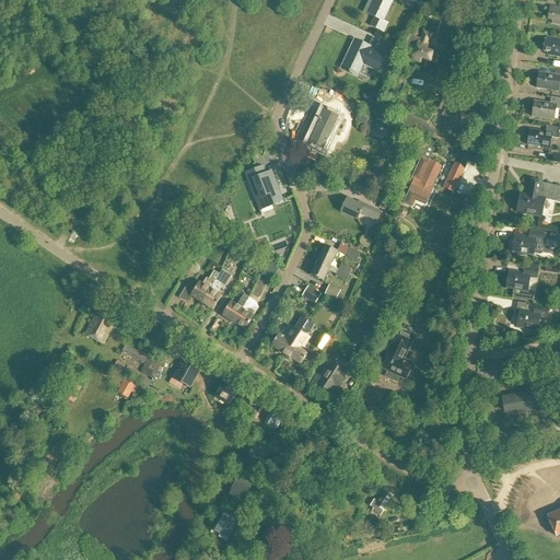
[(394,1),(391,0),(374,0),(368,15),(375,19),(372,27),(384,33),(388,24),(384,22),(394,1)]
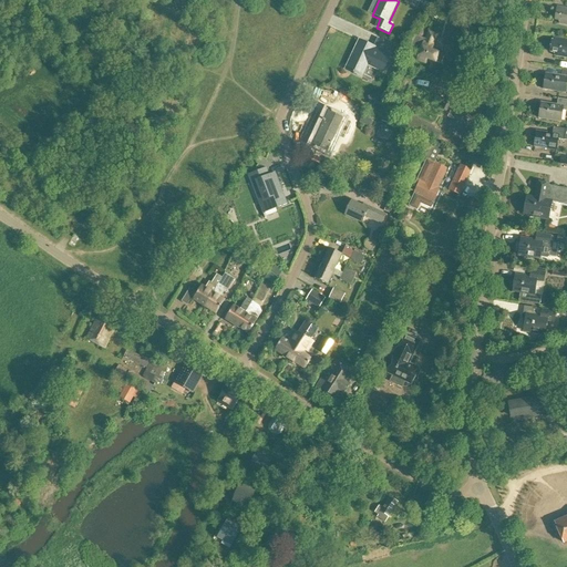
[(566,8),(558,7),(558,10),(557,10),(555,20),(559,21),(558,24),(566,26),(566,8)]
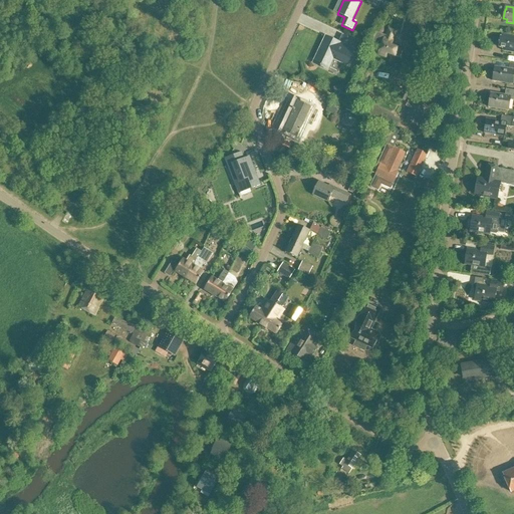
[(396,32),(389,29),(386,36),(376,32),(374,37),(370,46),(380,50),(378,55),(384,58),(387,54),(395,57),(395,56),(400,58),(403,50),(398,49),(398,48),(391,46),(396,32)]
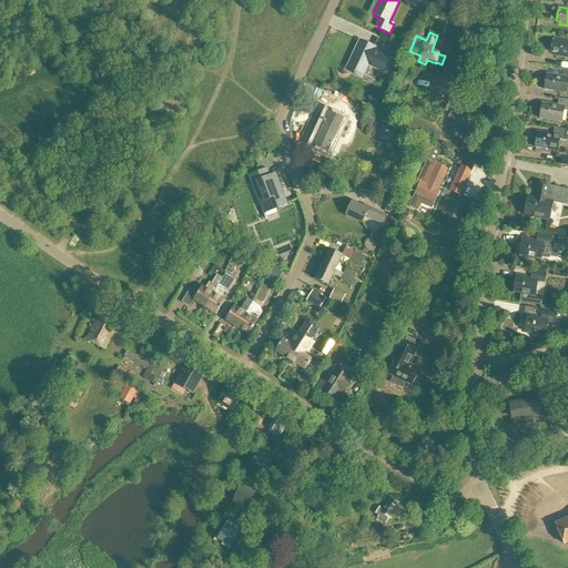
[(345,70),(353,73),(364,79),(369,67),(384,73),(391,58),(393,59),(398,49),(378,39),(374,47),(359,40),(345,70)]
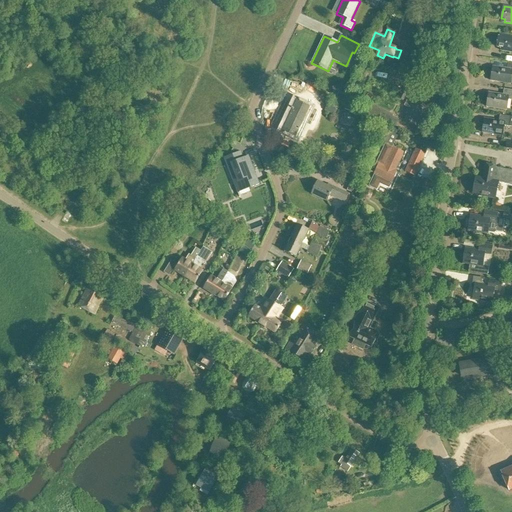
[(511,53),(511,37),(499,35),(499,37),(497,48),(500,48),(500,51),(511,53)]
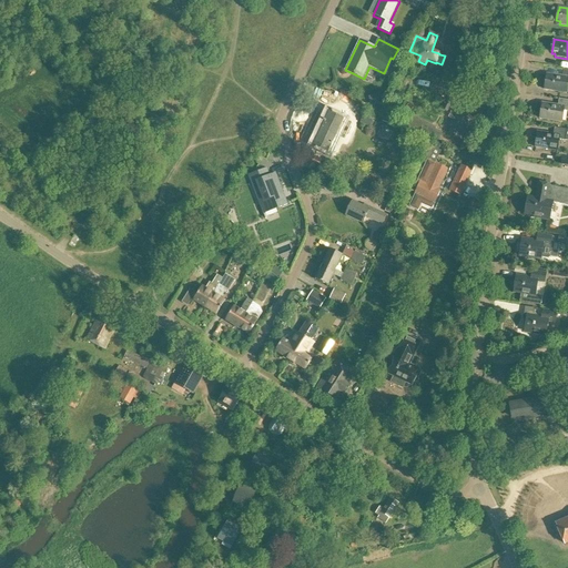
[(567,93),(567,71),(564,70),(563,77),(547,74),(544,90),(567,93)]
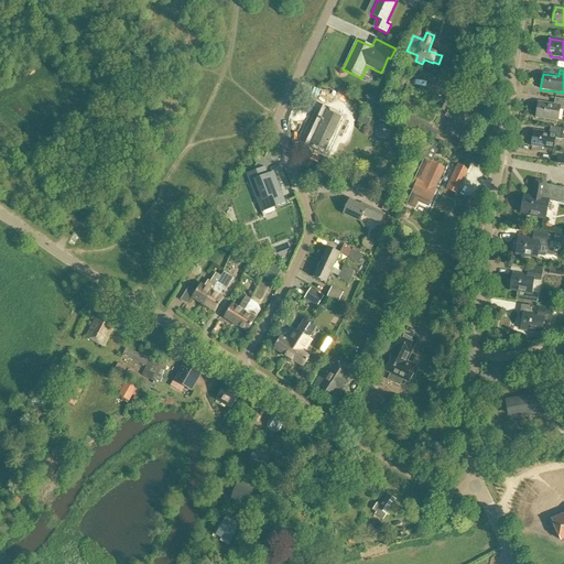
[(436,87),(453,93),(454,88),(437,83),(436,87)]
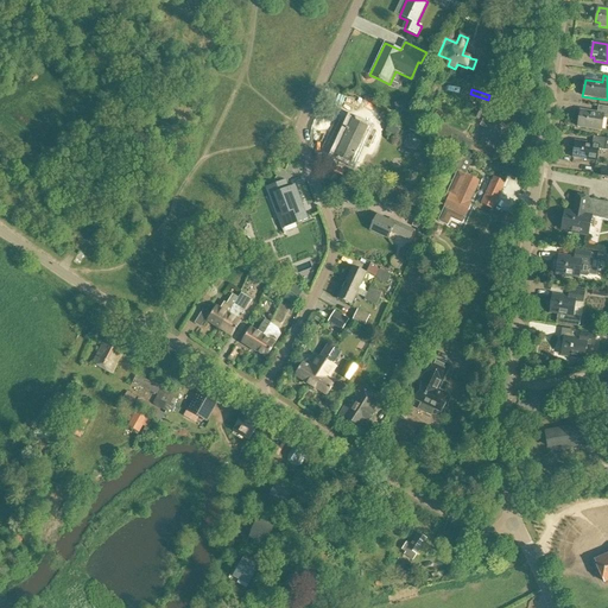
[(365,147),(360,146),(368,128),(365,127),(372,112),(353,103),(349,111),(356,114),(336,156),(335,156),(352,164),(355,156),(362,157),(365,147)]
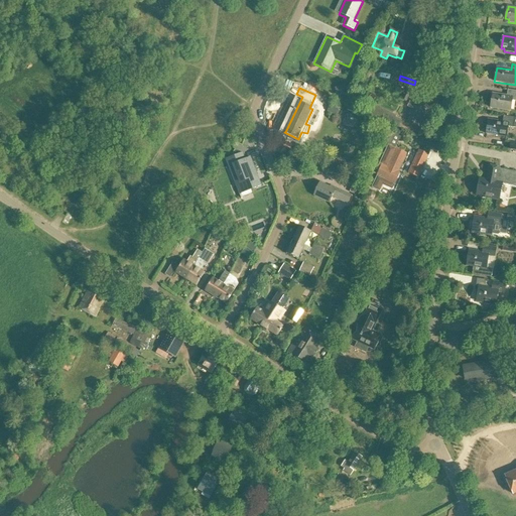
[(512,101),(515,101),(515,91),(508,90),(507,96),(492,94),(490,108),(510,111),(512,101)]
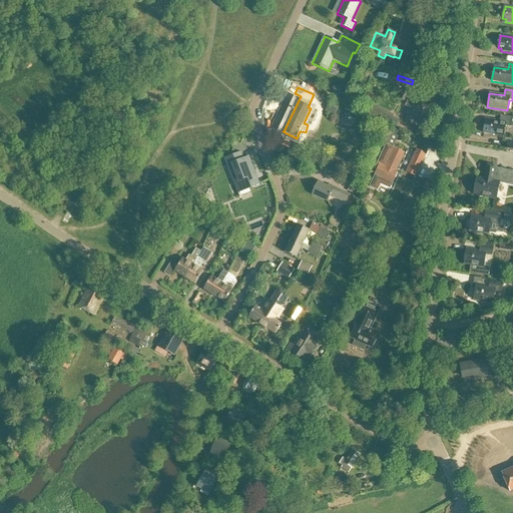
[(426,106),(411,98),(400,120),(416,128),(426,106)]
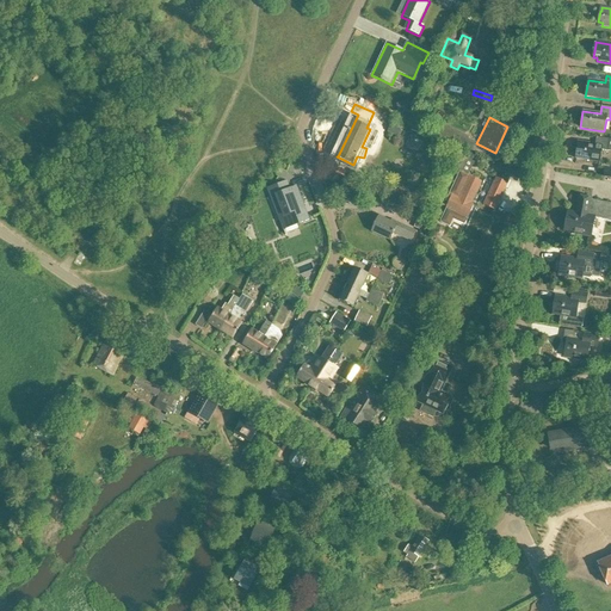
[(390,125),(387,133),(397,137),(401,130),(390,125)]
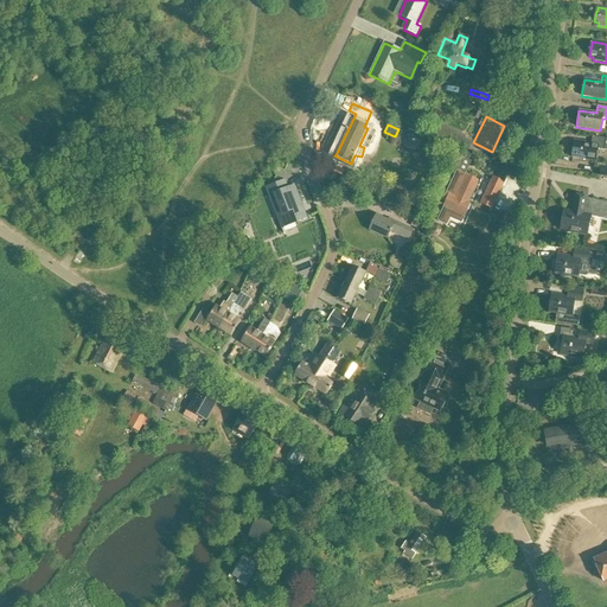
[(411,125),(409,129),(422,135),(425,131),(411,125)]
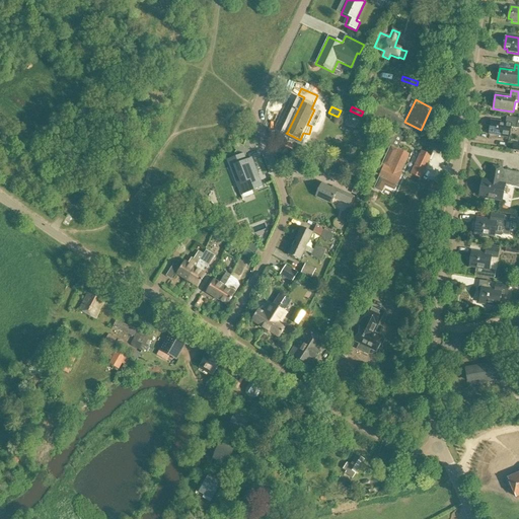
[(374,114),(401,128),(404,122),(398,119),(399,117),(378,106),(374,114)]
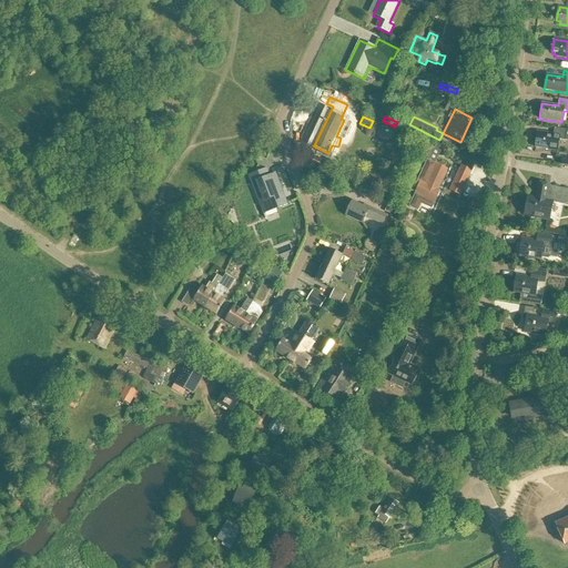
[(559,140),(565,141),(567,141),(567,130),(555,128),(554,134),(537,132),(535,148),(557,151),(559,140)]
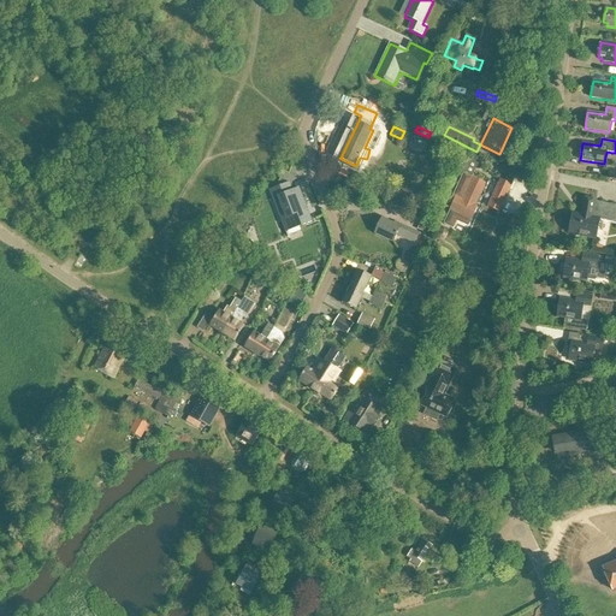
[(475,163),(480,154),(473,150),(468,161),(475,164),(475,163)]
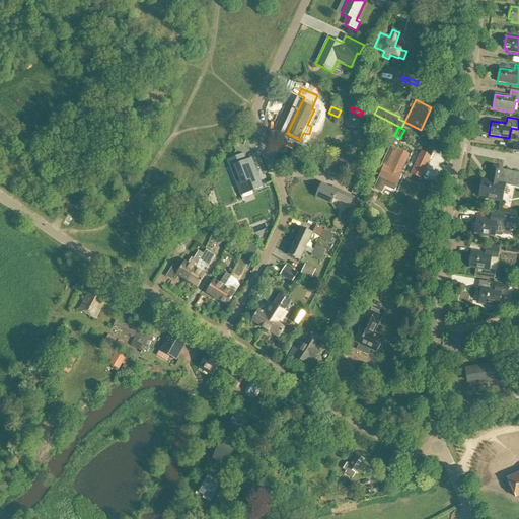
[(397,151),(391,148),(380,171),(382,172),(380,177),(375,190),(382,193),(385,187),(394,191),(396,186),(397,186),(402,175),(400,174),(410,156),(397,151)]
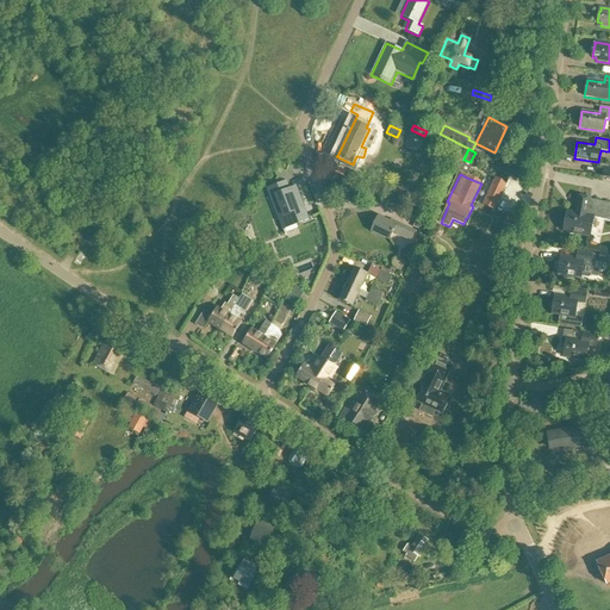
[(506,185),(496,180),(484,206),(495,211),(506,185)]
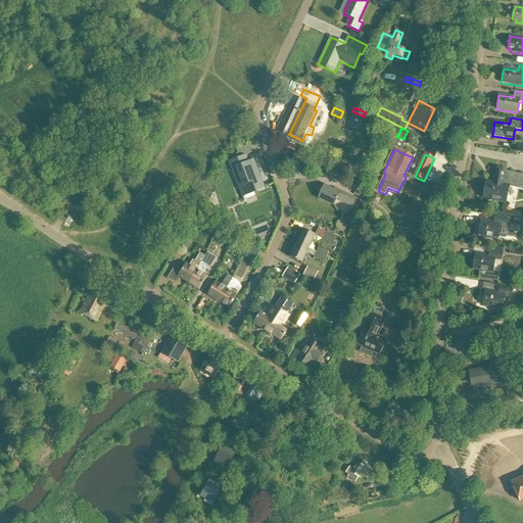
[(265,189),(253,160),(248,162),(245,155),(229,161),(232,169),(236,168),(243,185),(239,186),(243,197),(265,189)]
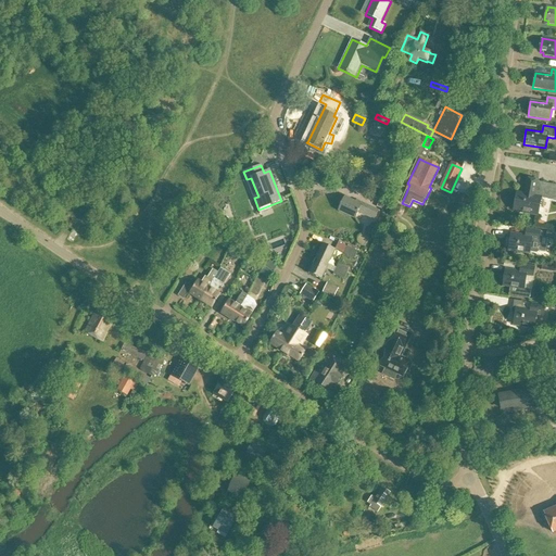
[(541,198),(555,201),(555,185),(538,181),(527,179),(523,194),(517,193),(513,212),(538,216),(541,198)]
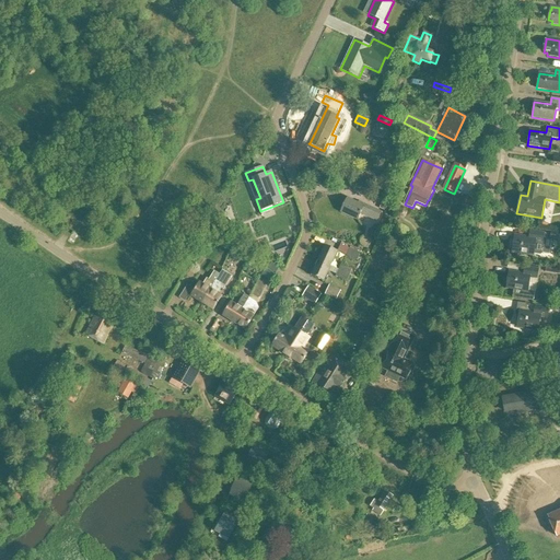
[(347,199),(340,212),(358,220),(360,214),(377,222),(382,212),(373,209),(359,202),(358,203),(347,199)]
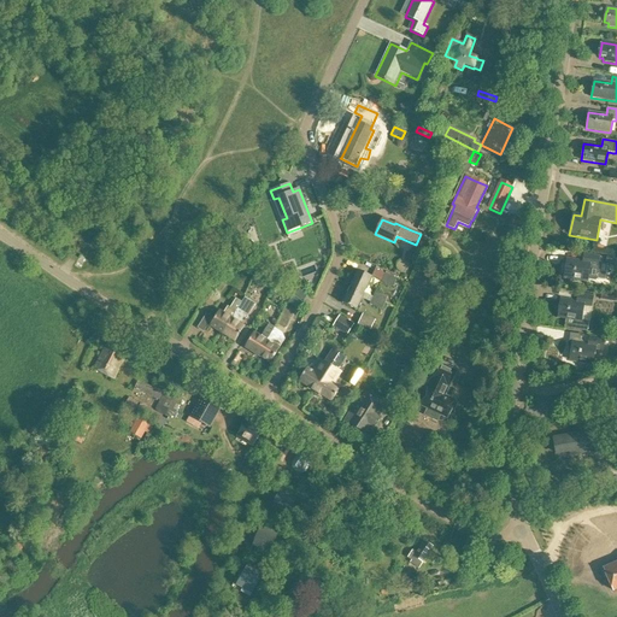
[(422,222),(418,229),(430,234),(434,227),(422,222)]
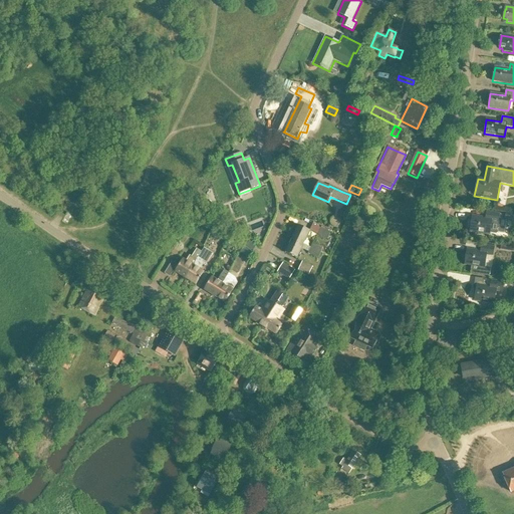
[(208,201),(202,209),(211,215),(217,207),(208,201)]
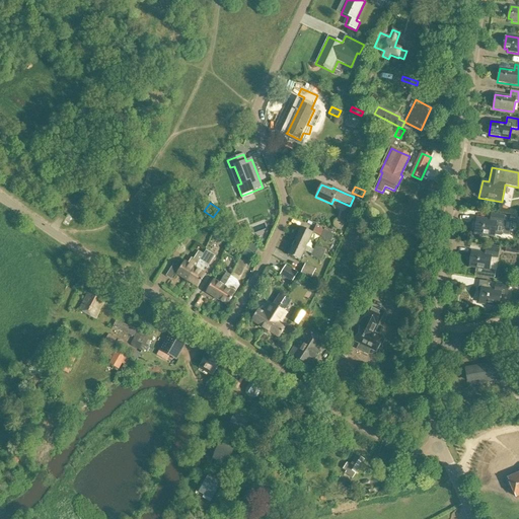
[(504,217),(492,215),(491,221),(476,219),(476,223),(474,223),(473,229),(475,229),(474,234),(483,235),(483,236),(488,237),(489,236),(495,237),(495,236),(501,237),(504,235),(505,228),(503,225),(504,217)]
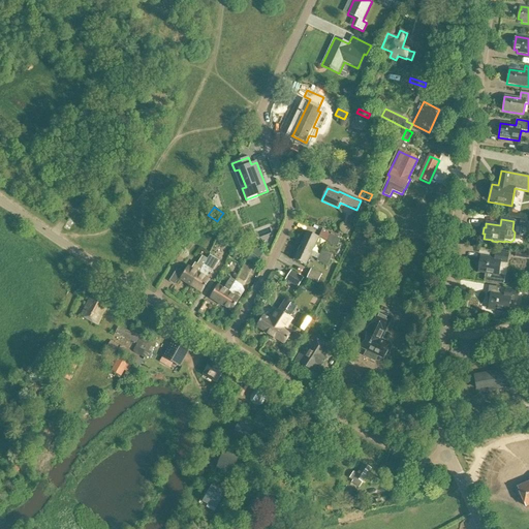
[(528,219),(521,219),(520,227),(528,228),(528,219)]
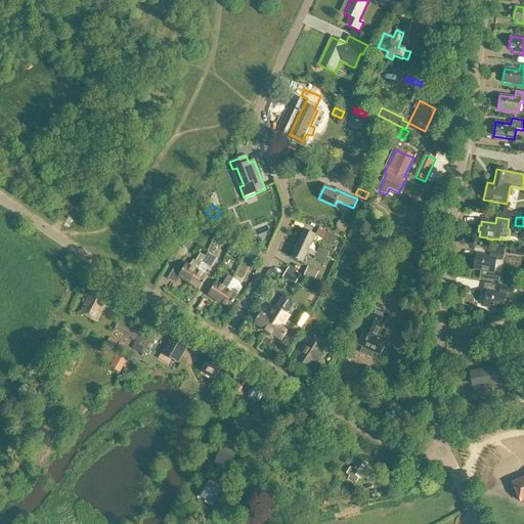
[(203,227),(213,233),(218,225),(208,219),(203,227)]
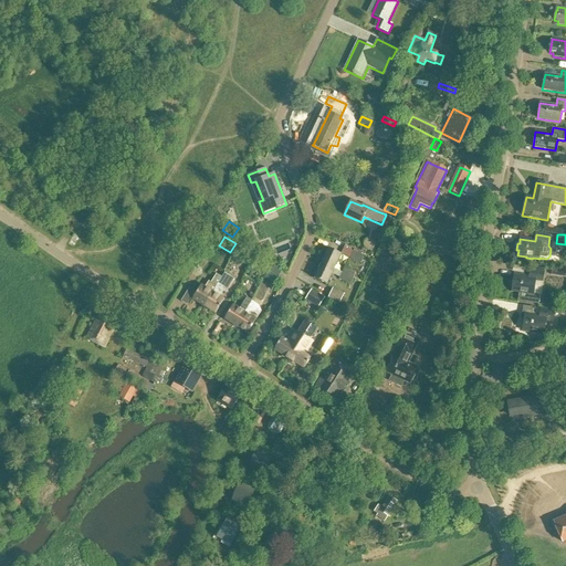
[(239,243),(236,249),(241,253),(244,248),(239,243)]
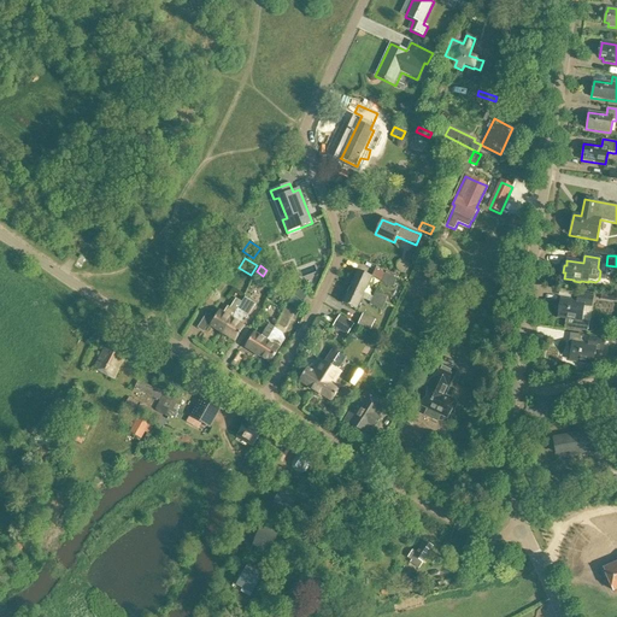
[(372,277),(393,288),(397,280),(376,269),(372,277)]
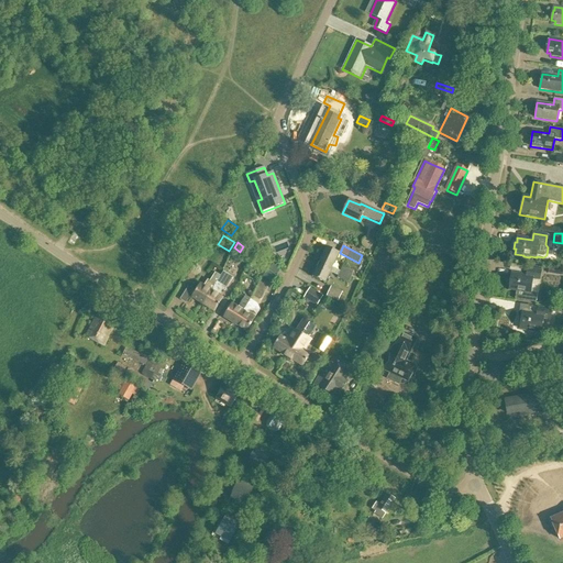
[(253,252),(245,247),(238,260),(245,264),(253,252)]
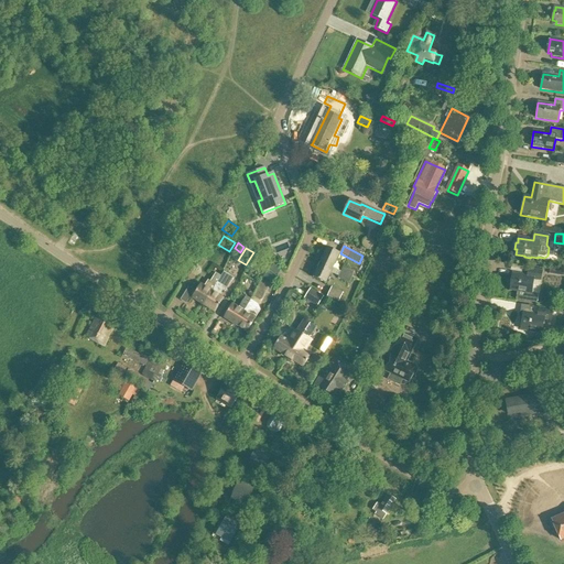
[(327,248),(321,262),(333,268),(339,253),(327,248)]
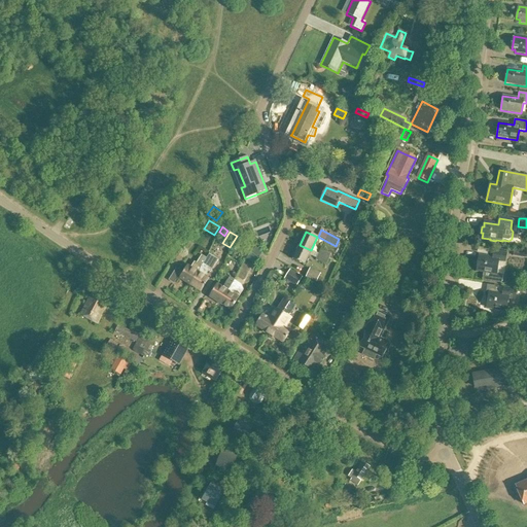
[(238,236),(234,244),(239,246),(243,239),(238,236)]
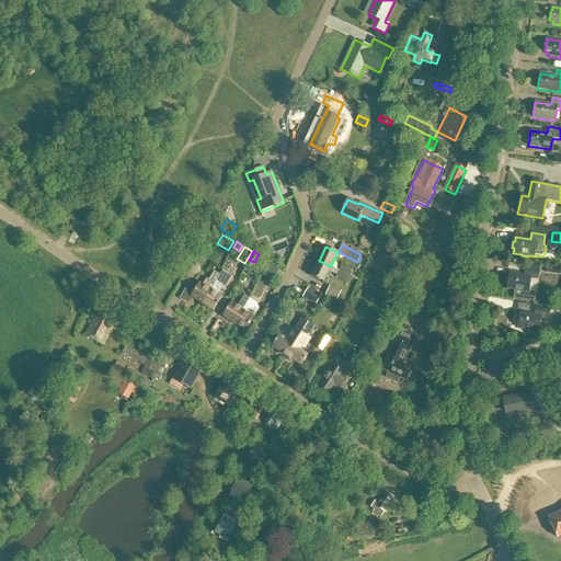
[(331,266),(319,261),(311,276),(323,282),(329,272),(331,266)]
